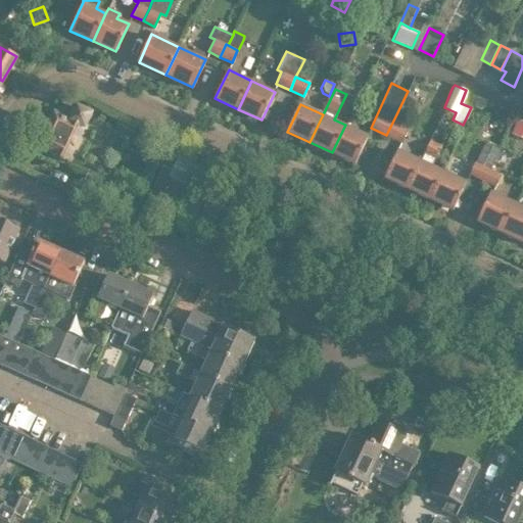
[(84,128),(91,112),(76,105),(70,116),(59,111),(50,116),(37,144),(69,159),(85,128),(84,128)]
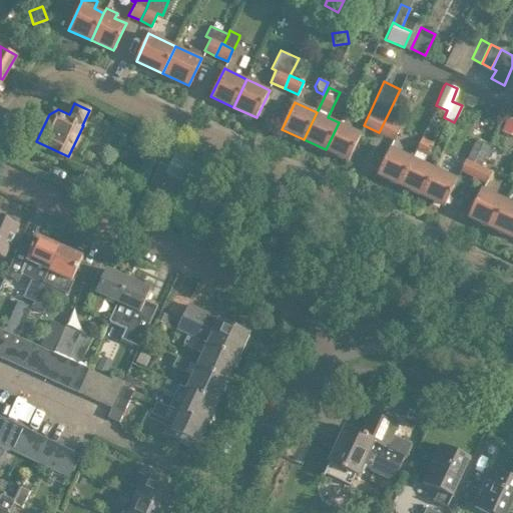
[(379,132),(394,139),(400,126),(399,126),(403,118),(389,112),(379,132)]
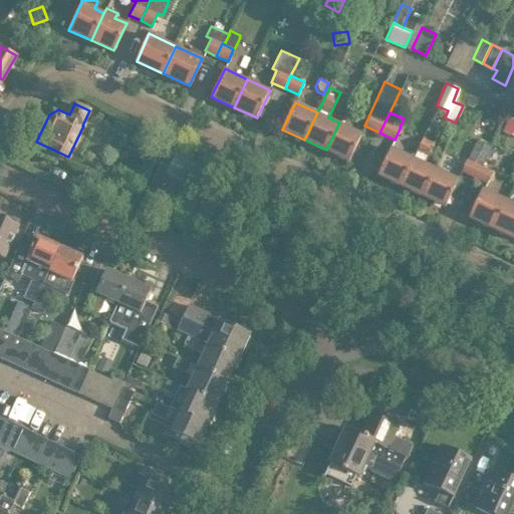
[(513,120),(509,118),(503,133),(513,136),(513,120)]
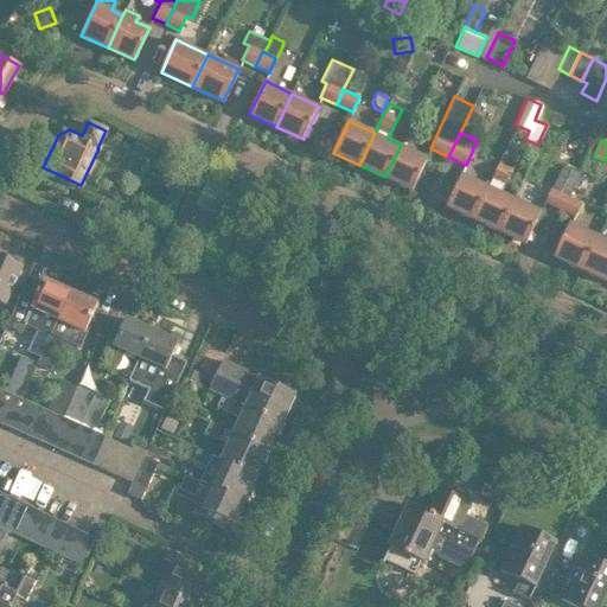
[(401,145),(385,177),(413,190),(427,158),(401,145)]
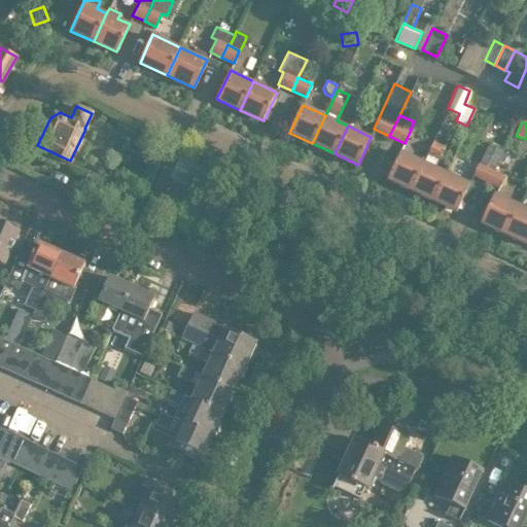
[(154,136),(144,136),(143,148),(153,149),(154,136)]
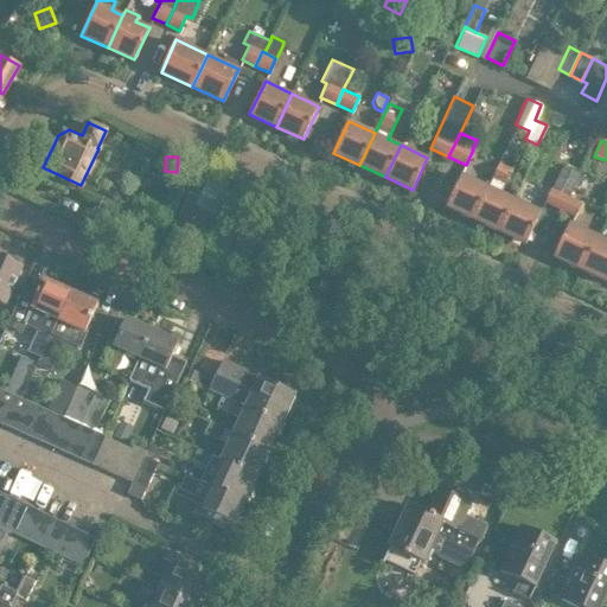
[(558,209),(566,195),(567,195),(577,172),(562,165),(551,187),(544,202),(558,209)]
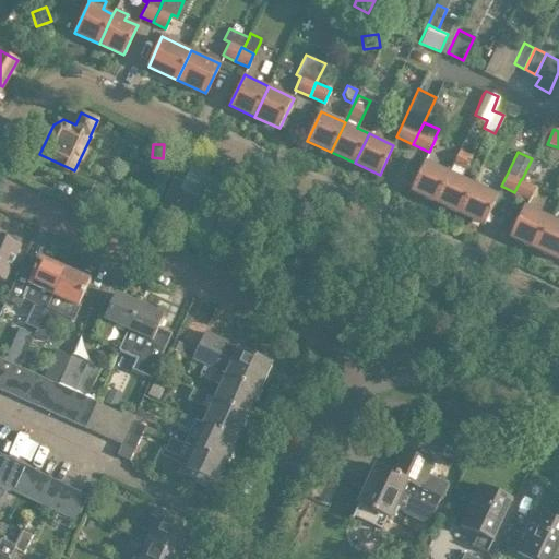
[(459,154),(453,167),(465,171),(471,159),(459,154)]
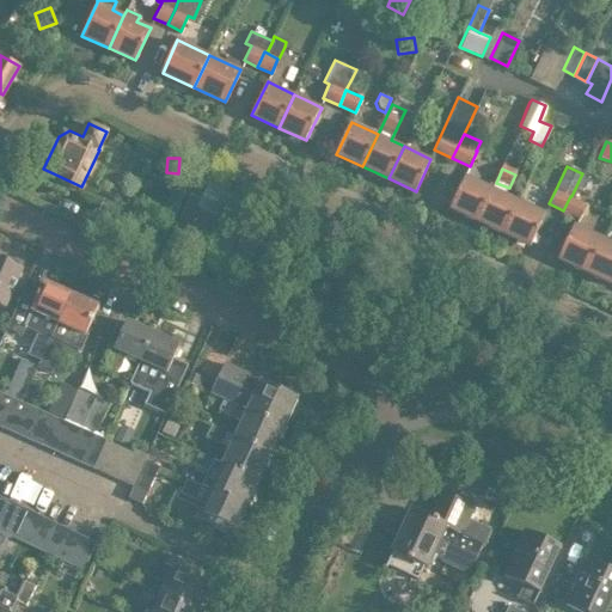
[(451,208),(477,221),(493,188),(465,176),(451,208)]
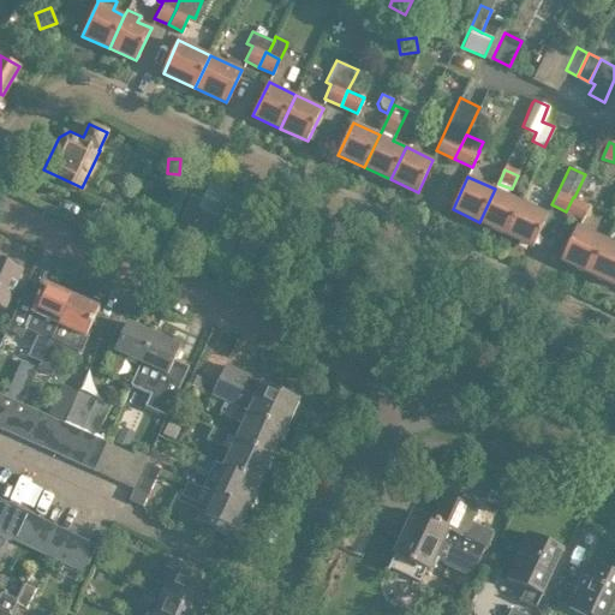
[(219,242),(238,197),(210,185),(203,201),(192,195),(175,232),(199,243),(203,234),(219,242)]
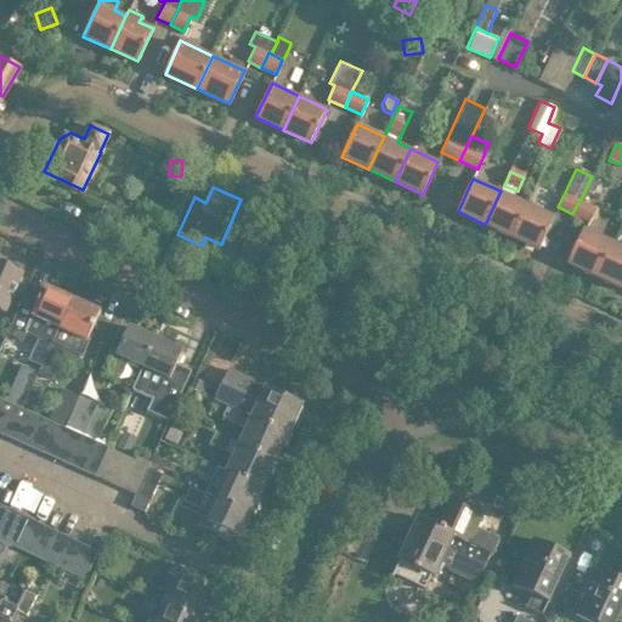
[(527,203),(514,197),(501,191),(485,225),(512,237),(527,203)]
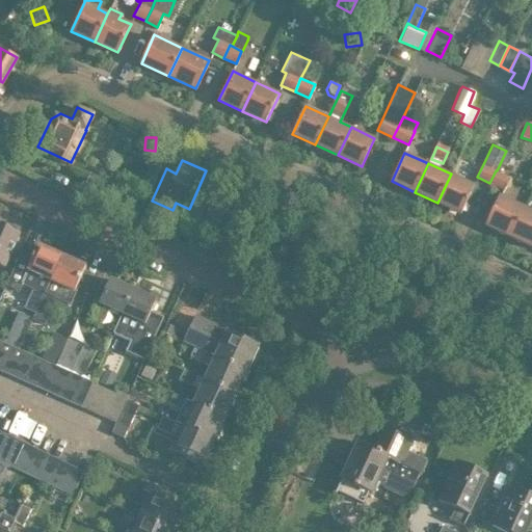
[(489,183),(502,188),(509,176),(497,170),(496,170),(489,183)]
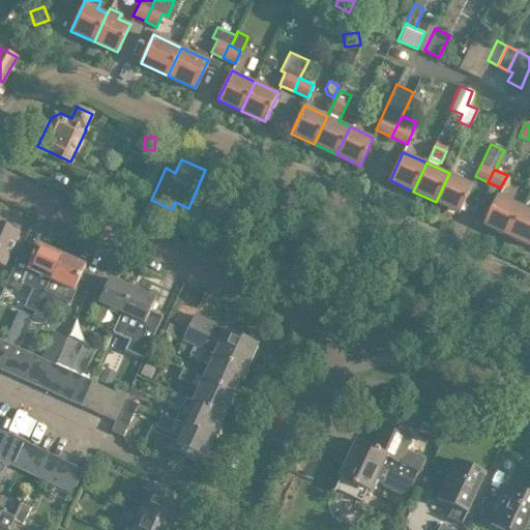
[(449,173),(436,202),(460,212),(473,184),(449,173)]
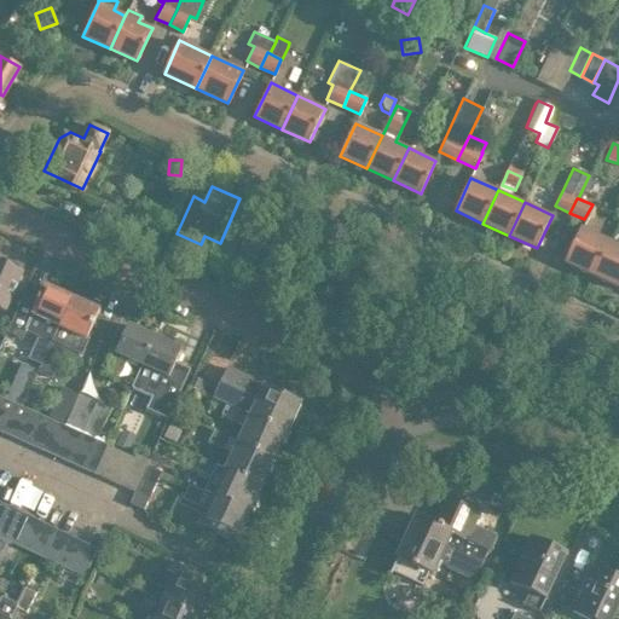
[(563,261),(593,276),(609,242),(580,227),(563,261)]
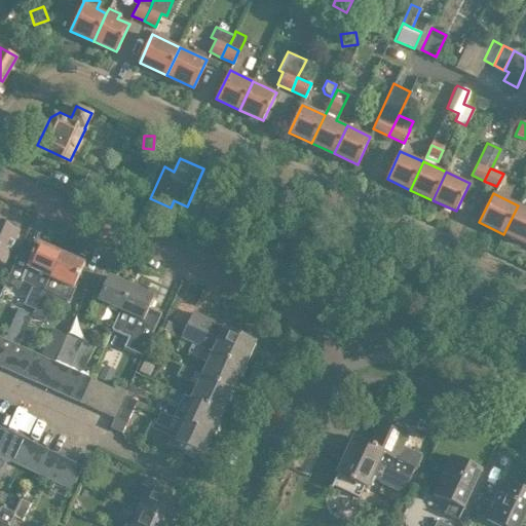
[(525,209),(518,205),(503,234),(525,245),(525,209)]
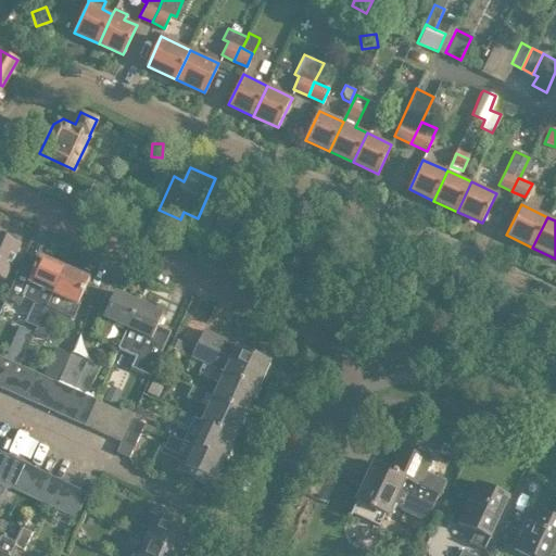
[(14,242),(15,240),(14,238),(8,235),(4,236),(3,238),(0,236),(0,276),(3,278),(19,244),(14,242)]
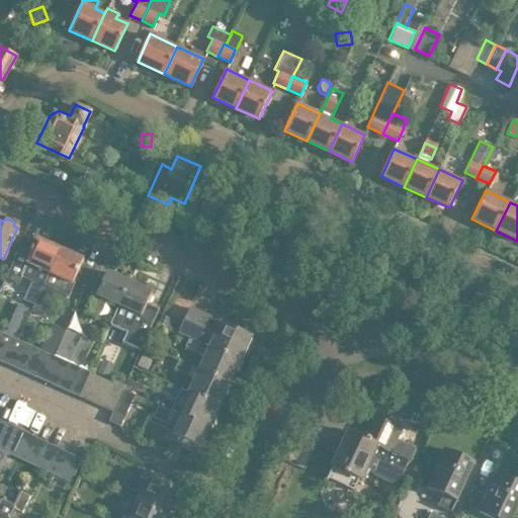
[(33,305),(34,303),(37,295),(49,272),(59,248),(36,238),(25,262),(19,276),(30,281),(22,299),(33,305)]
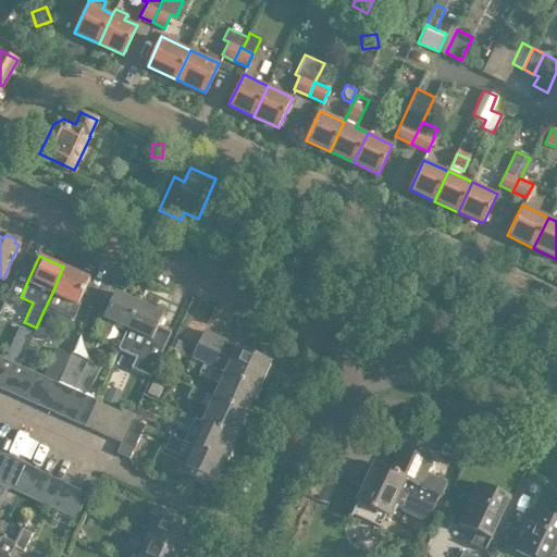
[(88,279),(63,267),(40,318),(37,325),(33,334),(45,339),(52,322),(50,321),(54,310),(72,318),(78,304),(77,304),(88,279)]
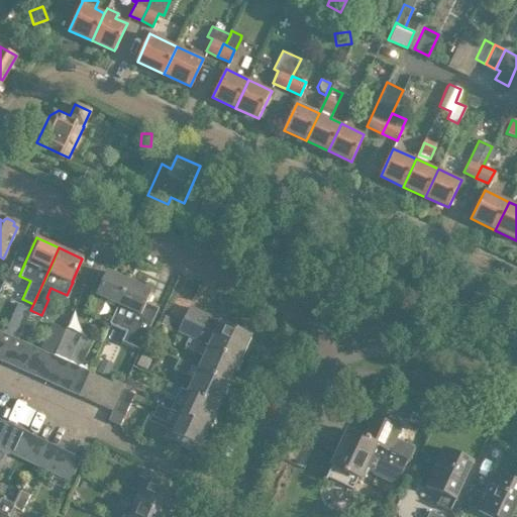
[(96,317),(105,298),(118,304),(129,281),(107,270),(96,293),(92,291),(83,311),(96,317)]
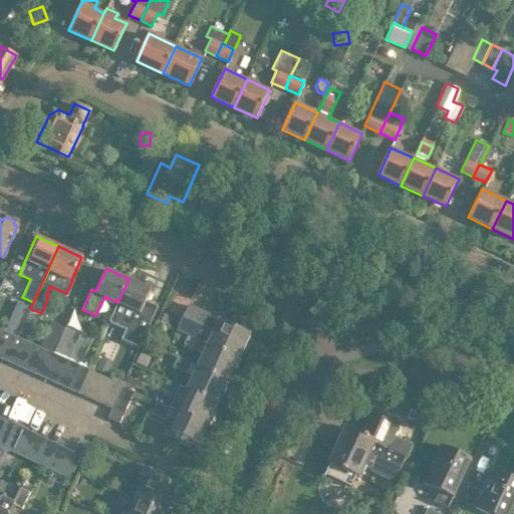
[(157,306),(145,301),(151,289),(129,279),(117,302),(108,321),(124,328),(120,338),(139,346),(157,306)]
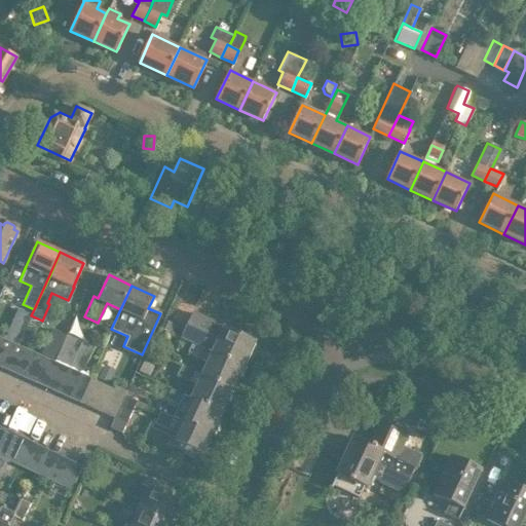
[(245,366),(245,365),(256,341),(192,311),(181,338),(188,342),(213,352),(213,351),(245,366)]
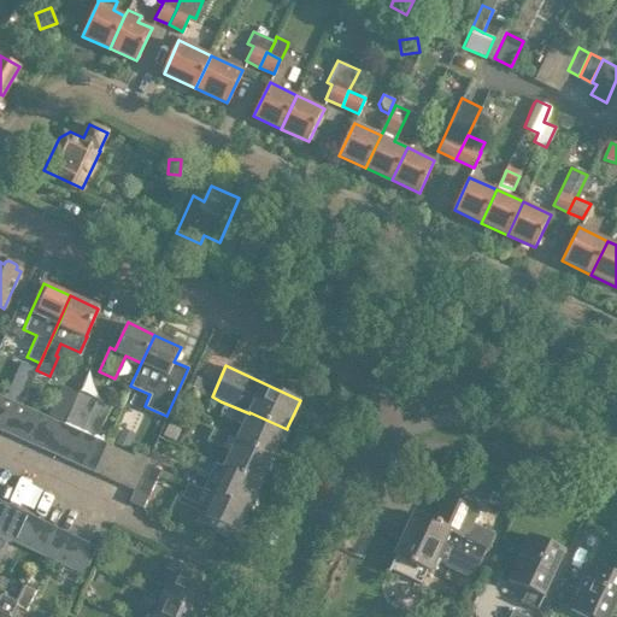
[(192,371),(187,381),(195,386),(201,376),(192,371)]
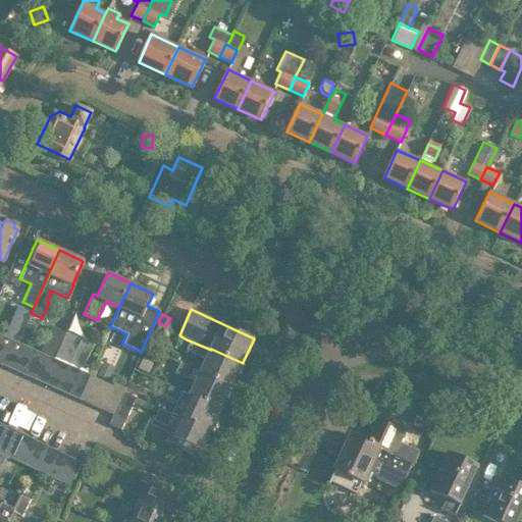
[(10,321),(3,336),(11,340),(16,342),(22,327),(10,321)]
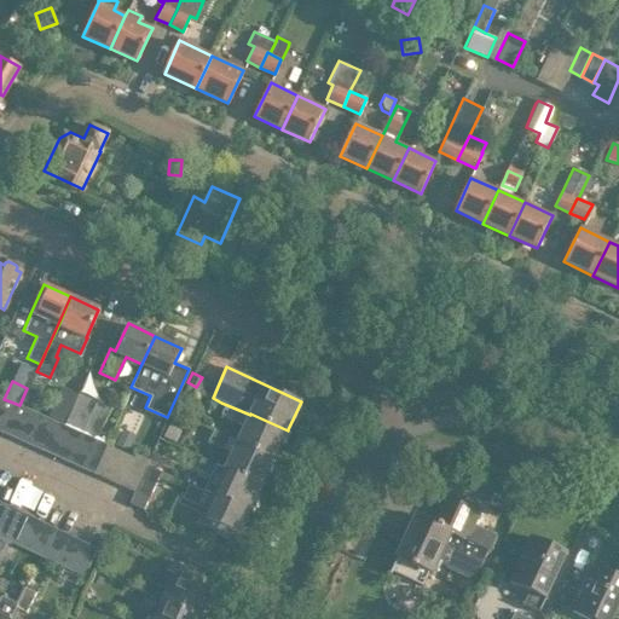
[(65,422),(74,404),(79,393),(62,386),(50,415),(65,422)]
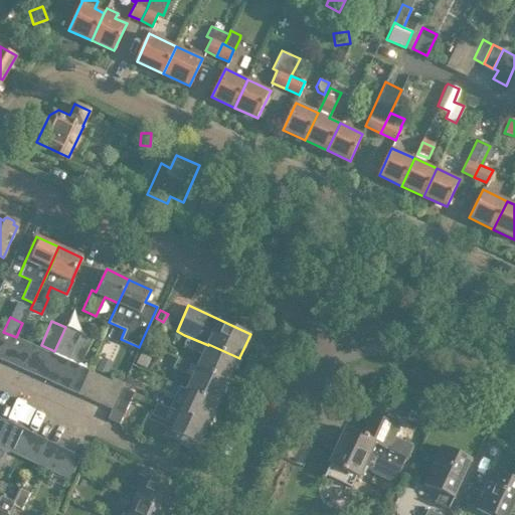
[(65,327),(61,336),(54,351),(80,363),(92,339),(65,327)]
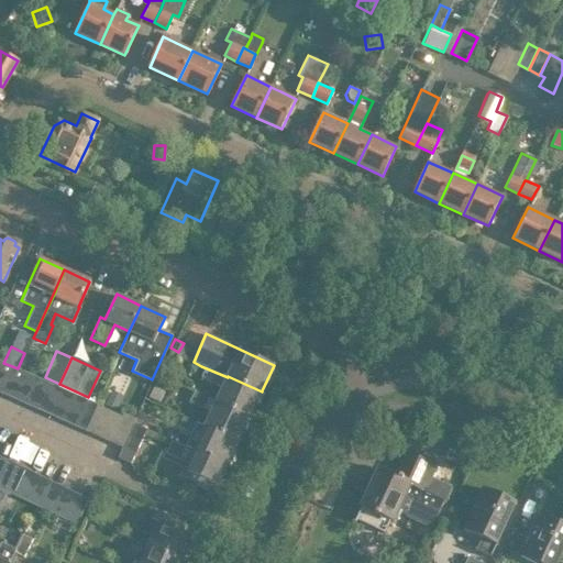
[(0,390),(1,392),(12,366),(3,363),(0,361),(0,390)]
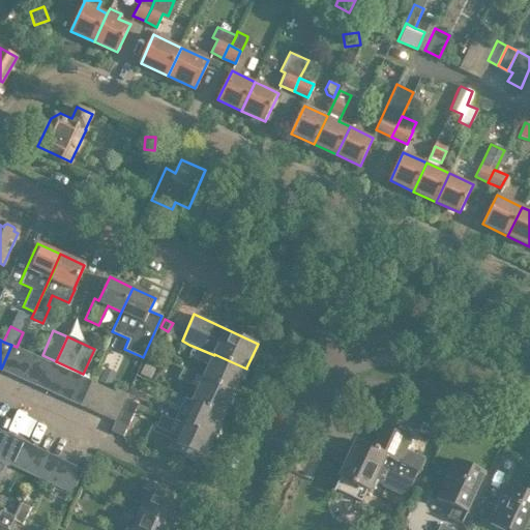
[(12,374),(23,350),(17,347),(11,345),(1,369),(12,374)]
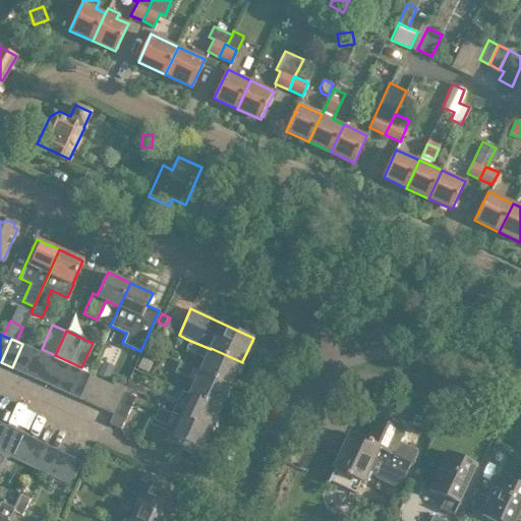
[(200,370),(232,385),(242,362),(211,348),(211,349),(186,339),(183,348),(207,358),(200,370)]
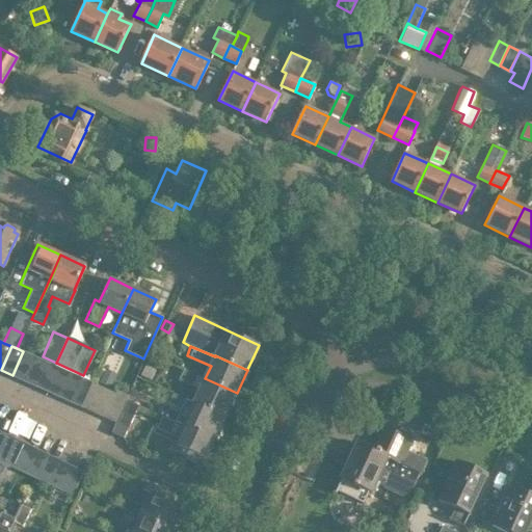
[(24,380),(34,356),(23,351),(12,375),(24,380)]
